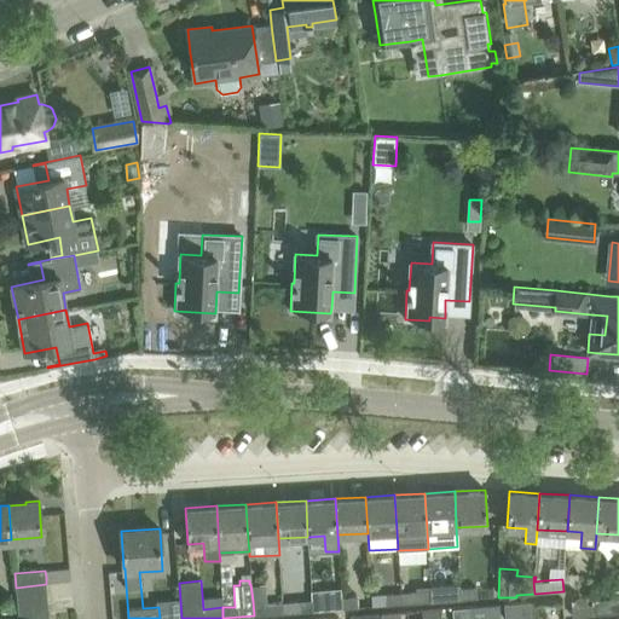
[(16,588),(17,602),(47,600),(46,584),(16,588)]
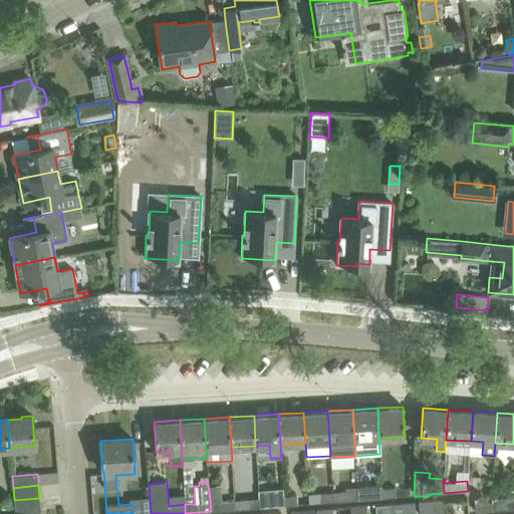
[(358,487),(359,500),(383,498),(382,488),(381,485),(358,487)]
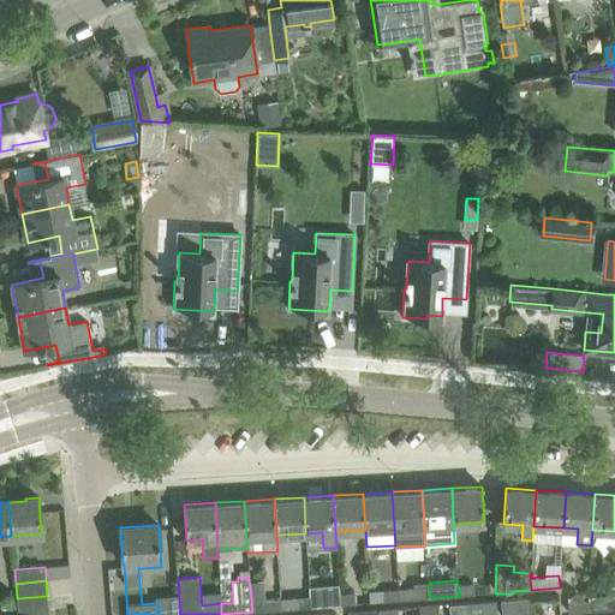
[(473,583),(458,584),(459,596),(475,595),(473,583)]
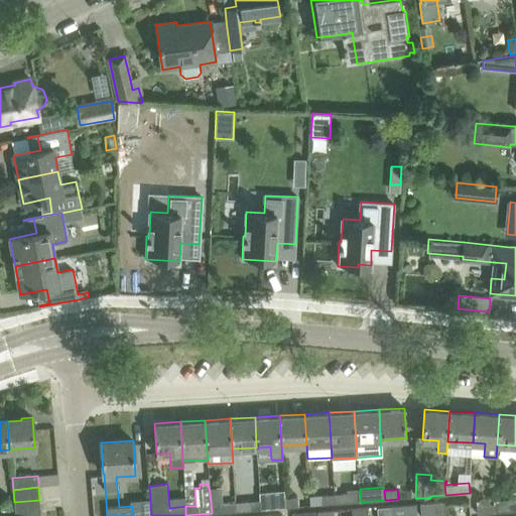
[(336,504),(348,503),(347,494),(335,495),(336,504)]
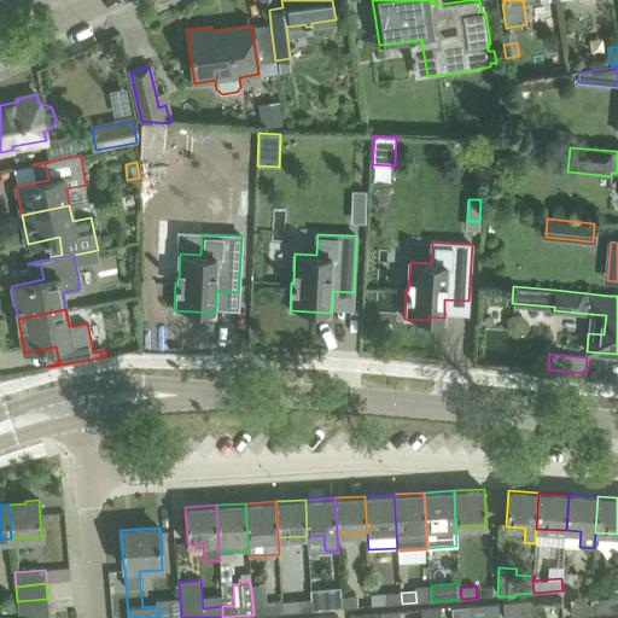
[(385,594),(385,605),(402,604),(401,593),(385,594)]
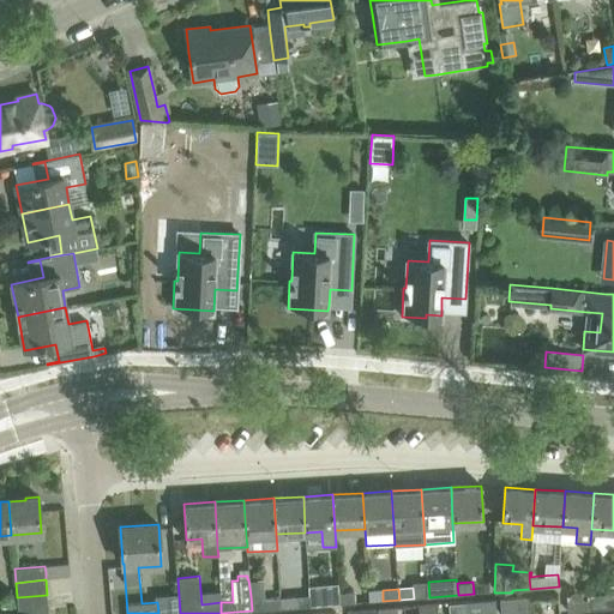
[(338,594),(339,603),(355,602),(354,593),(338,594)]
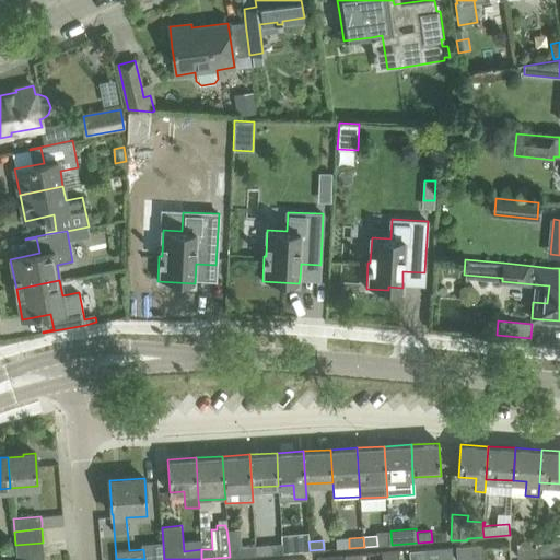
[(559,555),(559,540),(536,544),(536,547),(535,547),(536,557),(559,555)]
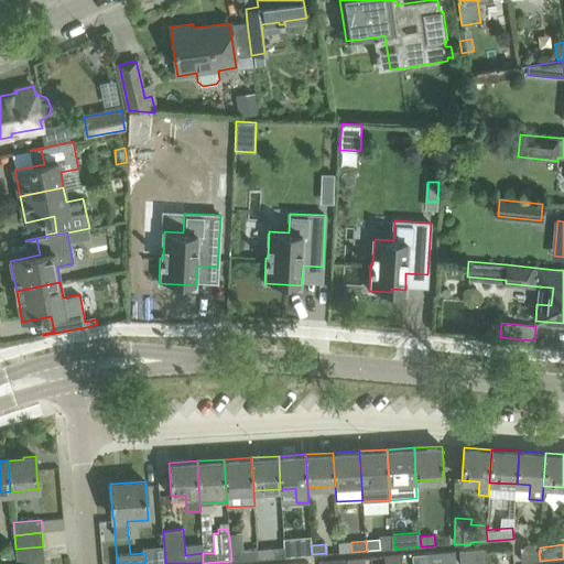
[(297,555),(312,554),(311,545),(297,546),(297,551),(297,555)]
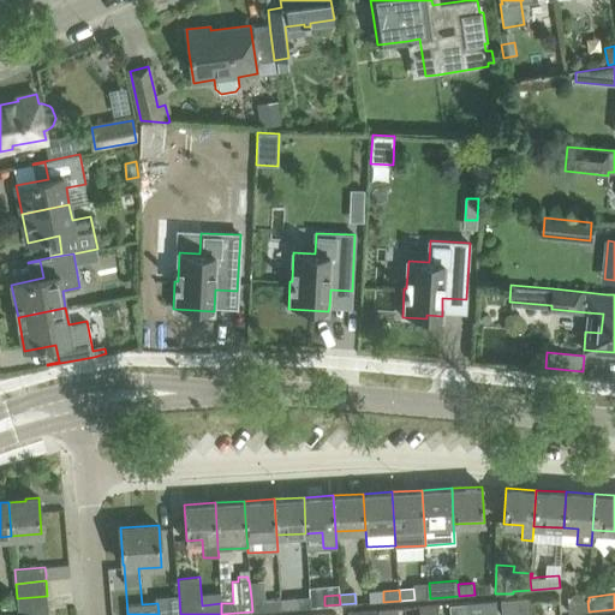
[(17,598),(18,614),(48,611),(47,596),(17,598)]
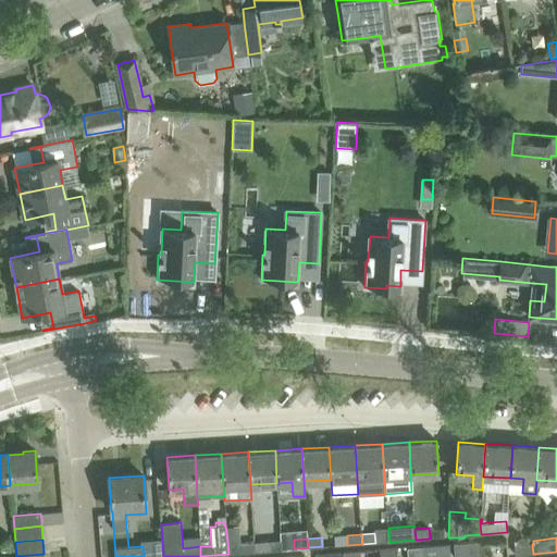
[(240,540),(227,541),(229,554),(254,552),(254,543),(240,544),(240,540)]
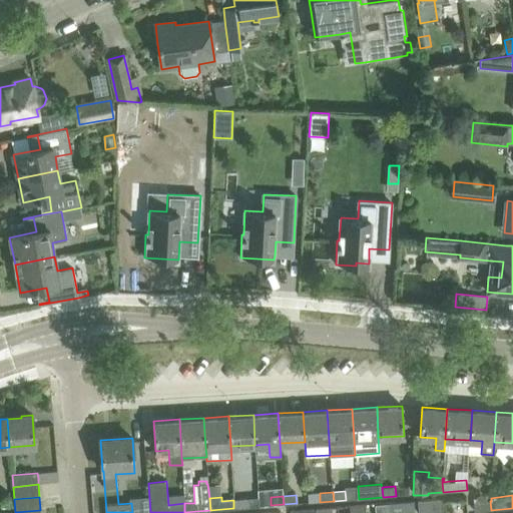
[(478,497),(474,498),(475,511),(491,510),(490,501),(479,502),(478,497)]
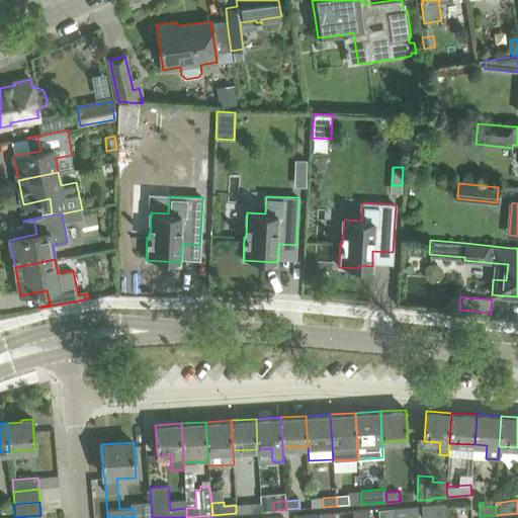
[(470,517),(471,504),(457,503),(456,517),(470,517)]
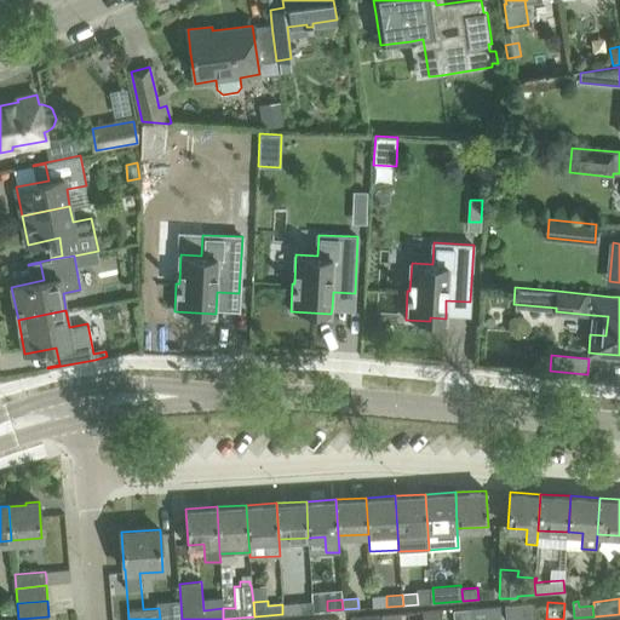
[(297,613),(297,608),(297,603),(282,604),(282,614),(297,613)]
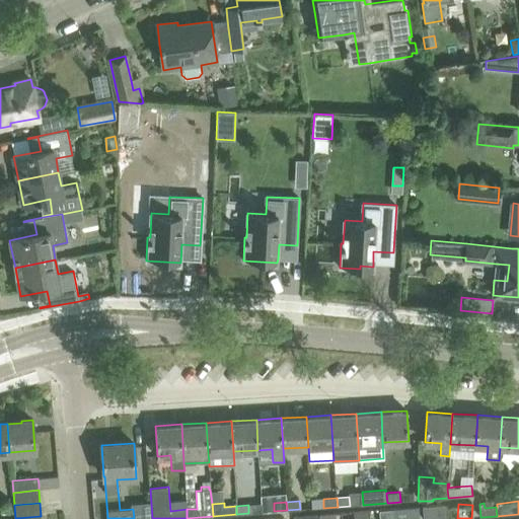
[(444,518),(444,506),(424,507),(423,507),(424,518),(427,518),(432,518),(438,518),(437,518),(444,518)]
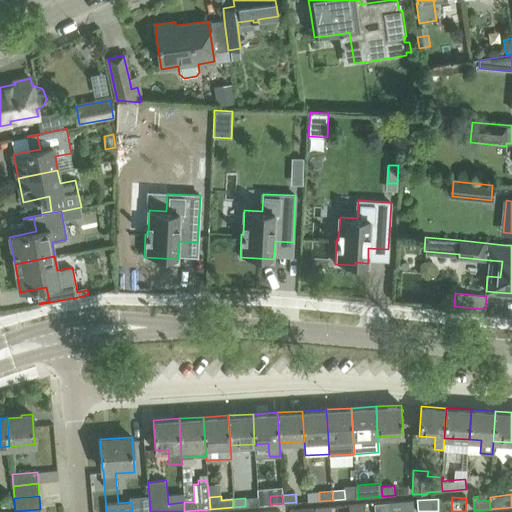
[(414,510),(413,500),(389,502),(389,511),(403,511),(414,510)]
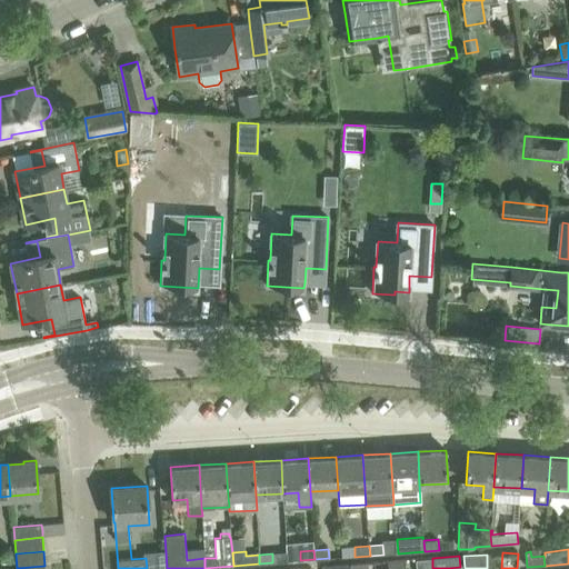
[(432,568),(431,558),(416,559),(416,568),(432,568)]
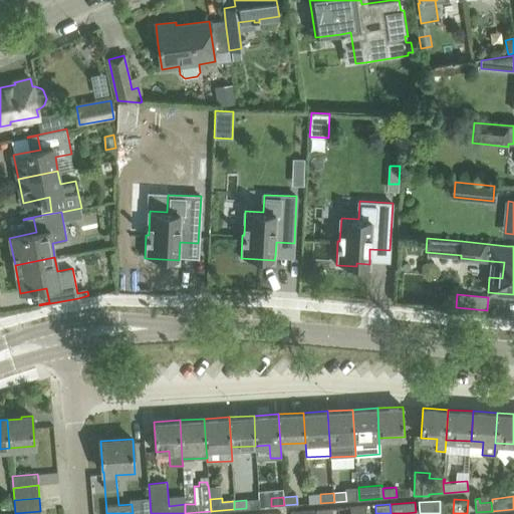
[(350,506),(350,513),(365,513),(365,505),(350,506)]
